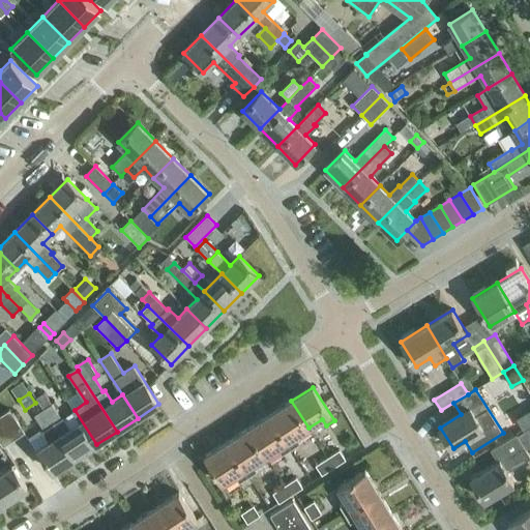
[(45,393),(36,399),(43,410),(52,404),(45,393)]
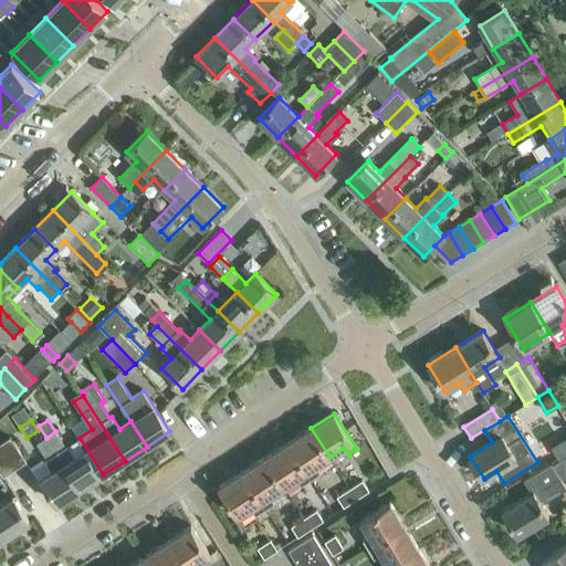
[(311,428),(289,443),(311,479),(321,473),(316,465),(329,457),(311,428)]
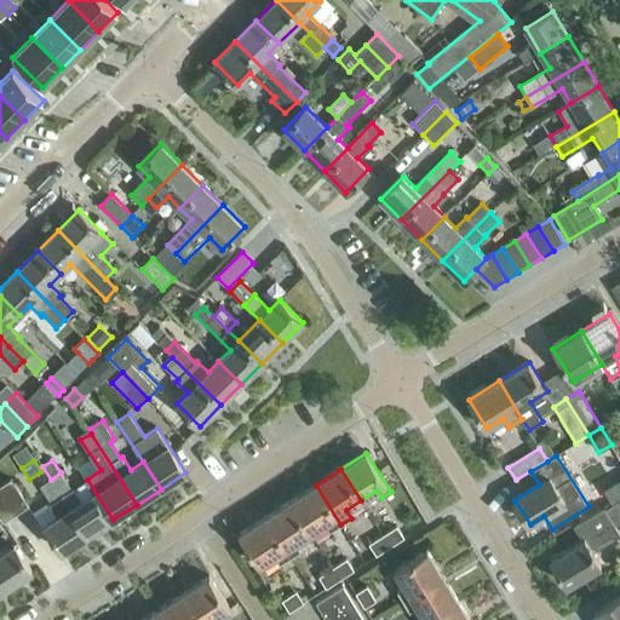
[(72,491),(61,472),(51,480),(87,537),(113,520),(87,480),(85,480),(93,494),(82,501),(74,489),(72,491)]
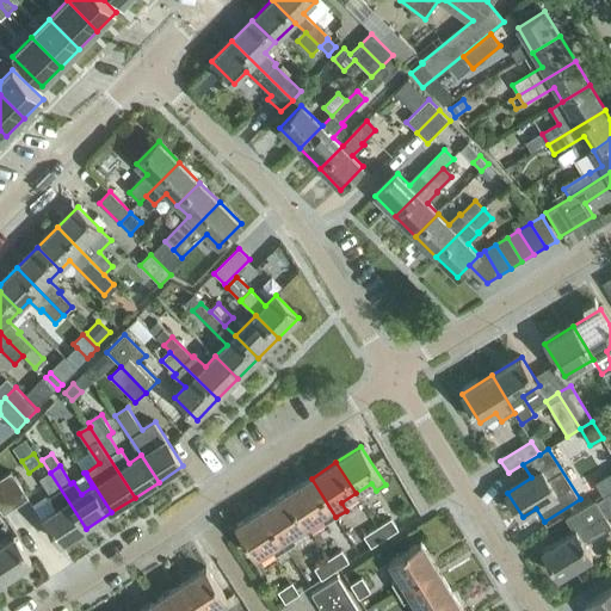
[(12,473),(0,480),(0,482),(17,507),(29,499),(12,473)]
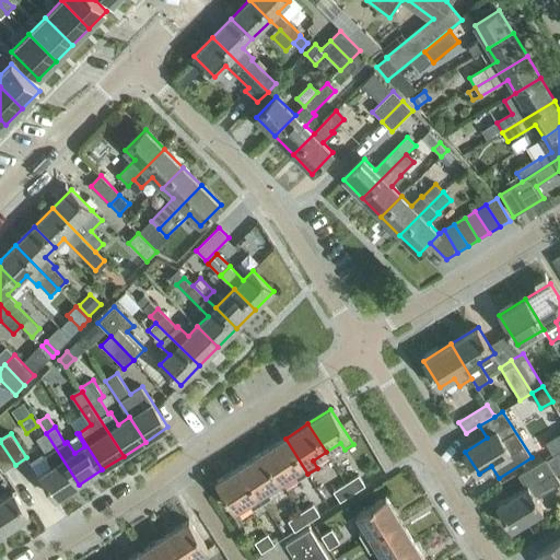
[(79,485),(46,433),(37,439),(46,454),(45,455),(53,467),(41,475),(57,499),(79,485)]
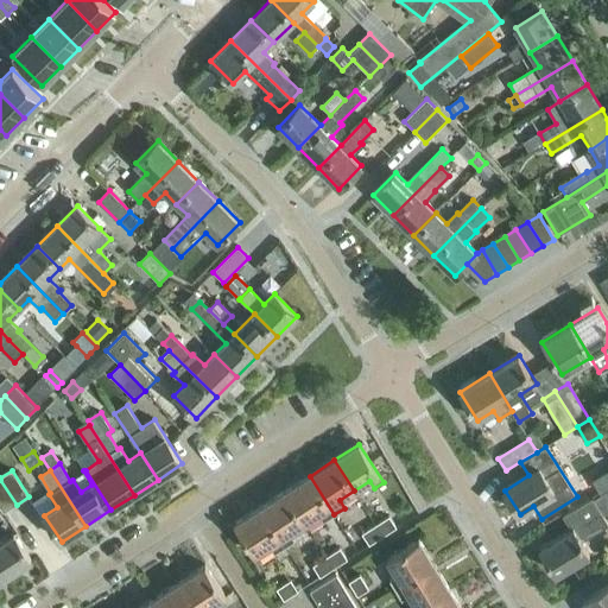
[(310,476),(285,492),(305,523),(320,513),(324,520),(334,514),(310,476)]
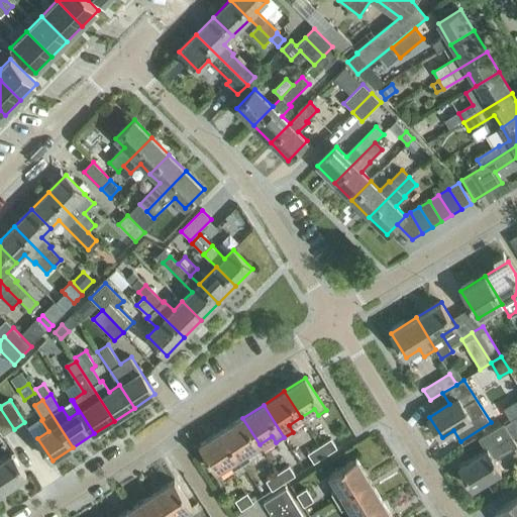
[(14,429),(0,408),(0,431),(3,436),(14,429)]
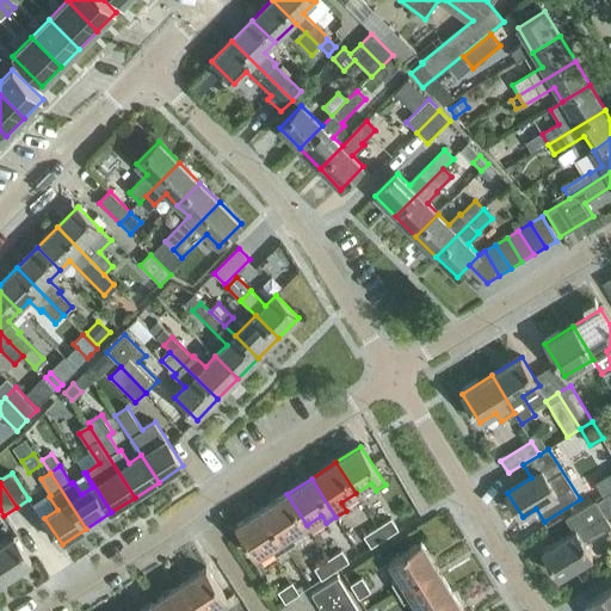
[(287,494),(261,510),(287,549),(296,542),(291,535),(307,525),(287,494)]
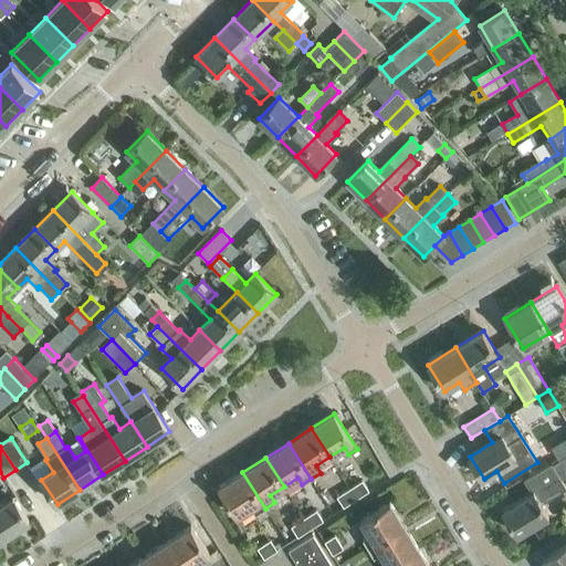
[(532,493),(503,510),(517,535),(549,516),(543,504),(565,490),(565,486),(553,464),(525,481),(532,493)]
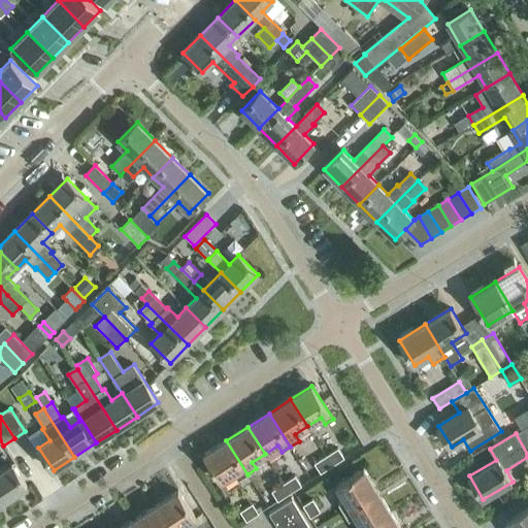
[(248,474),(226,440),(204,455),(222,482),(235,473),(239,480),(248,474)]
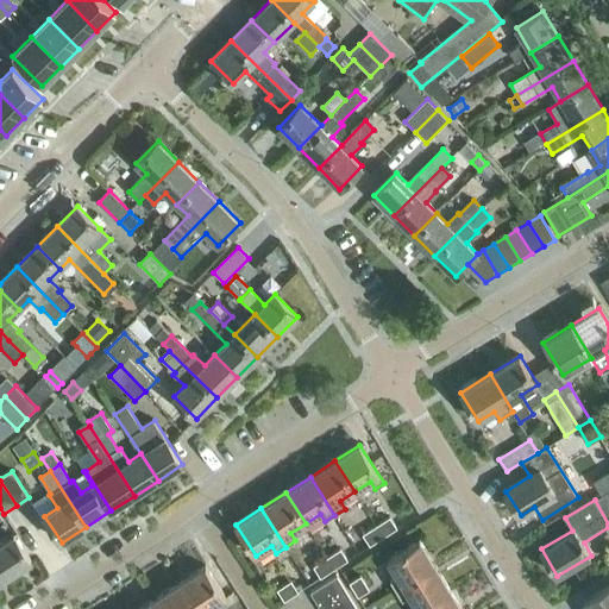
[(390,518),(377,527),(384,538),(397,528),(390,518)]
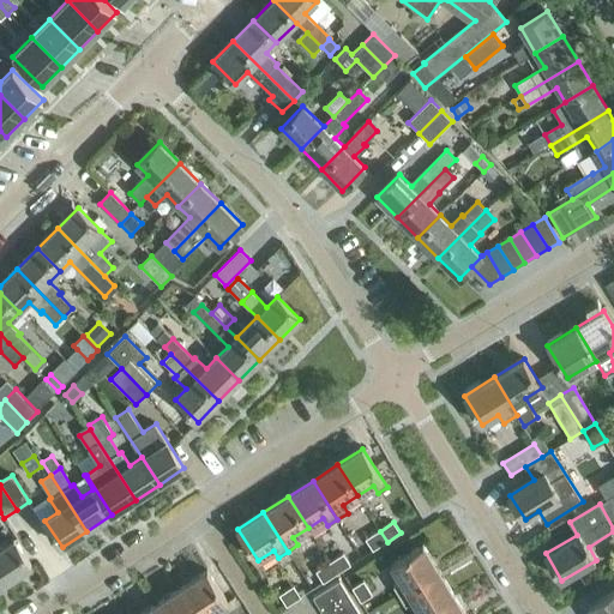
[(387,542),(380,531),(366,540),(373,551),(387,542)]
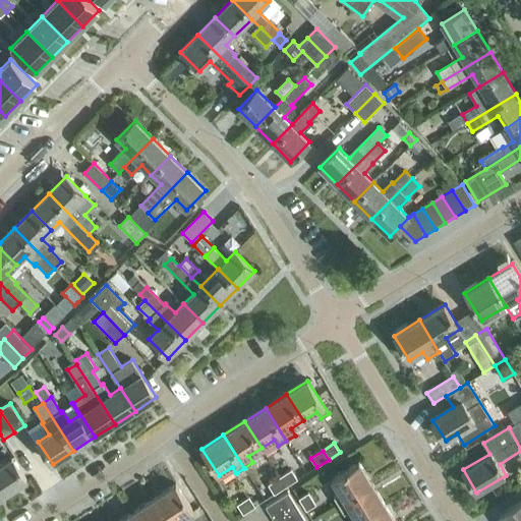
[(0,484),(6,495),(27,480),(12,458),(2,465),(0,462),(0,484)]
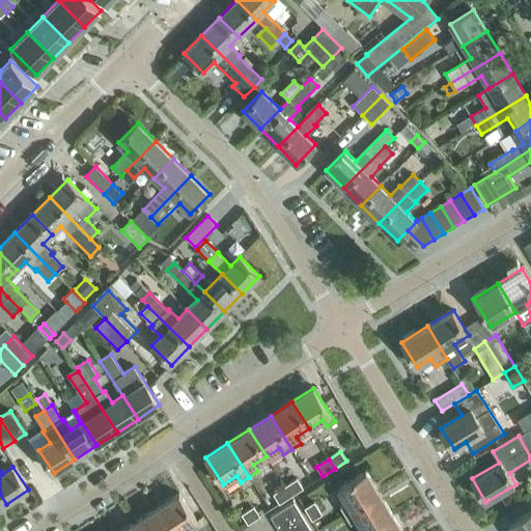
[(340,505),(346,514),(380,494),(366,471),(338,487),(346,502),(340,505)]
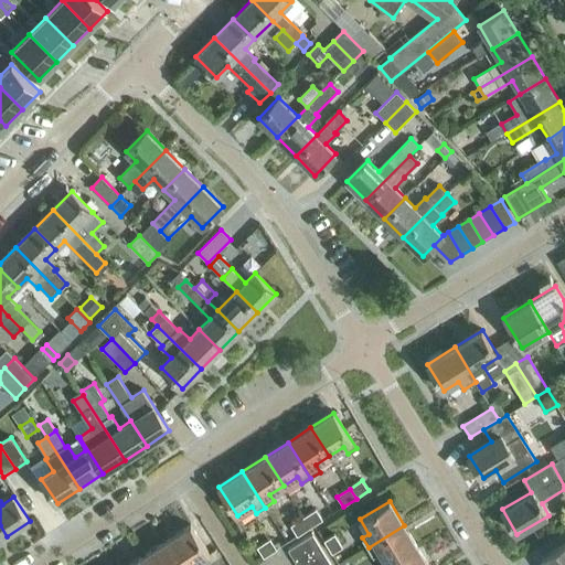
[(317,510),(304,519),(310,529),(323,520),(317,510)]
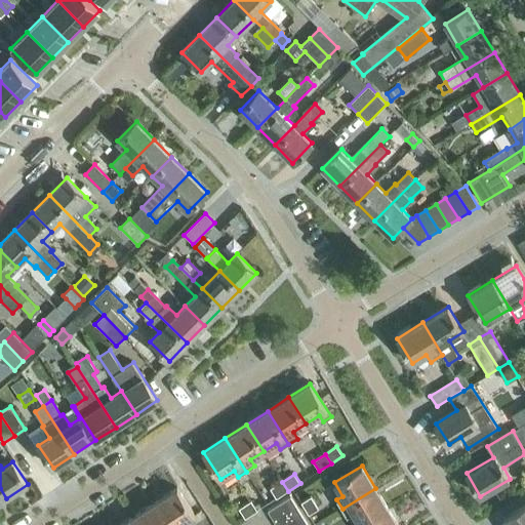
[(288,491),(282,482),(271,489),(277,498),(288,491)]
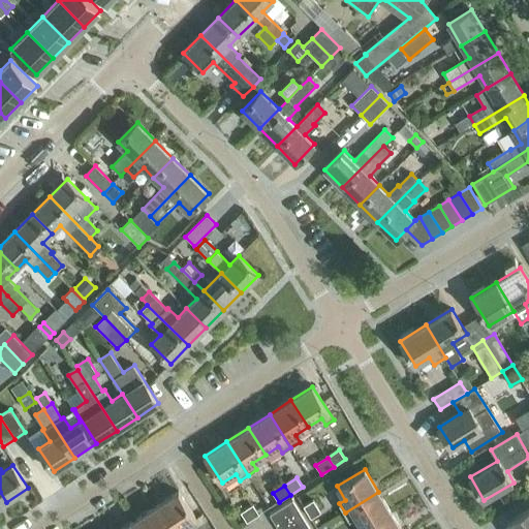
[(157,506),(172,528),(184,528),(183,528),(196,519),(179,492),(157,506)]
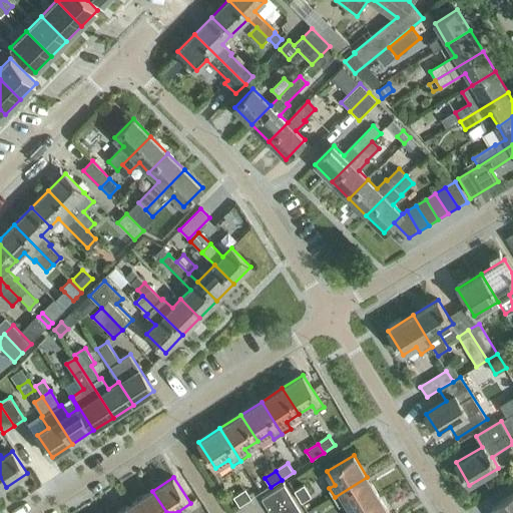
[(346,502),(352,512),(354,512),(380,498),(367,477),(335,497),(340,505),(346,502)]
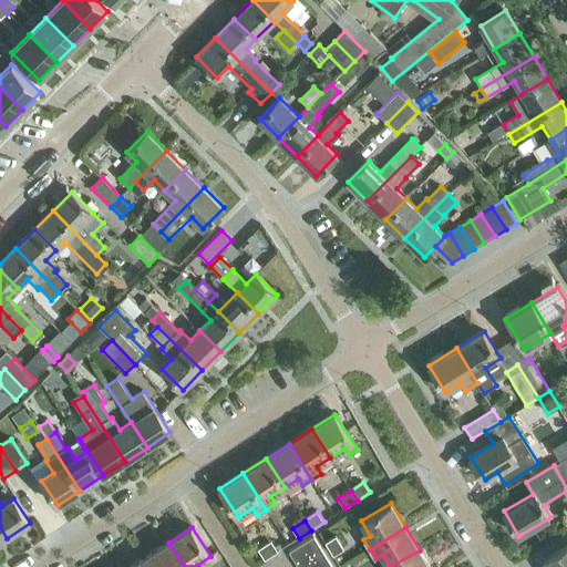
[(290,552),(297,564),(321,548),(315,537),(290,552)]
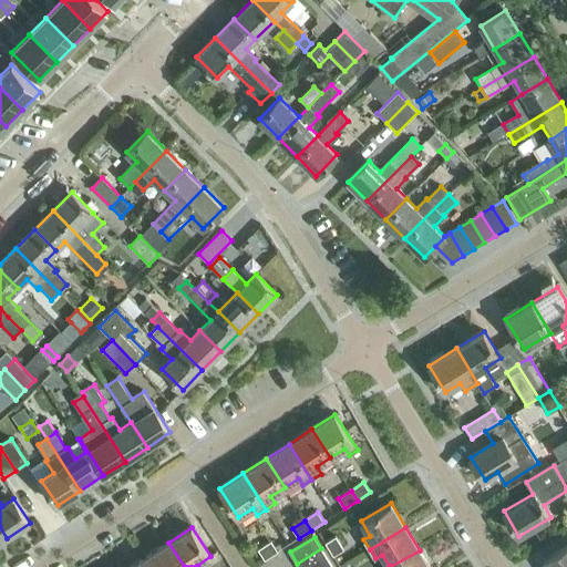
[(326,543),(333,556),(343,549),(336,537),(326,543)]
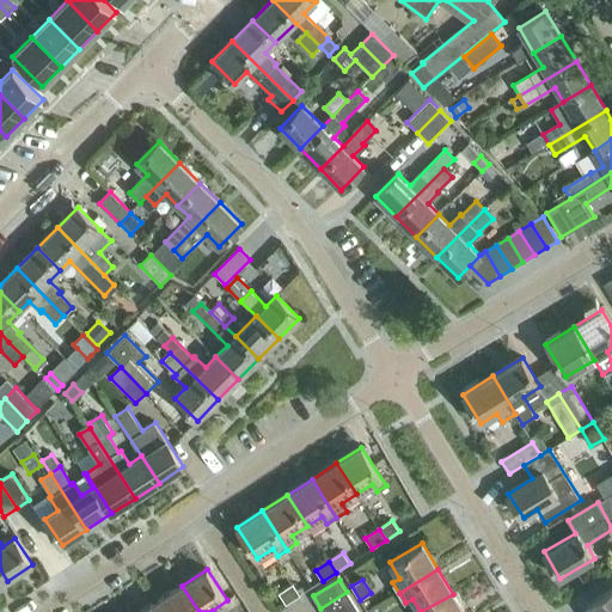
[(280,594),(287,605),(300,595),(293,585),(280,594)]
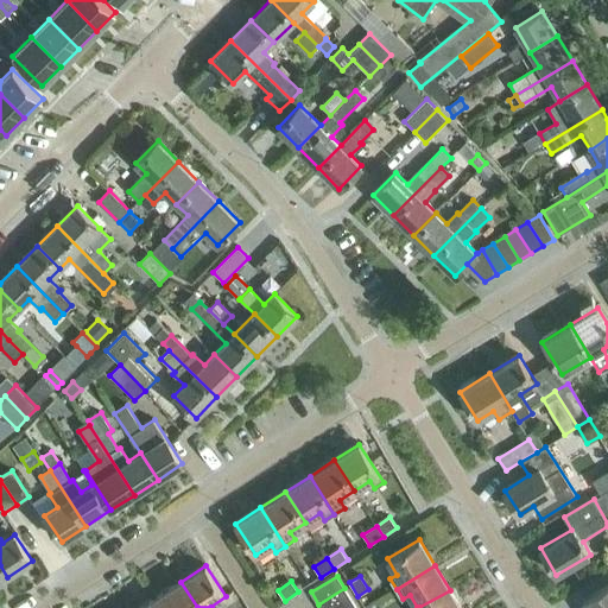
[(197,607),(181,582),(156,597),(162,607),(197,607)]
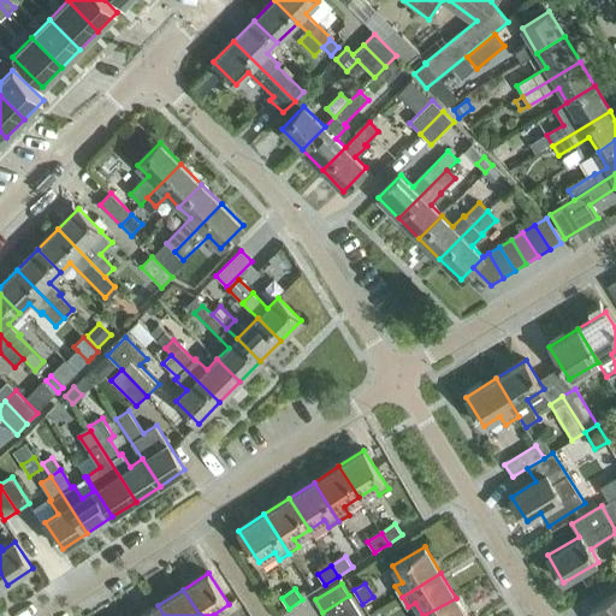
[(594,615),(615,615),(615,593),(591,609),(594,615)]
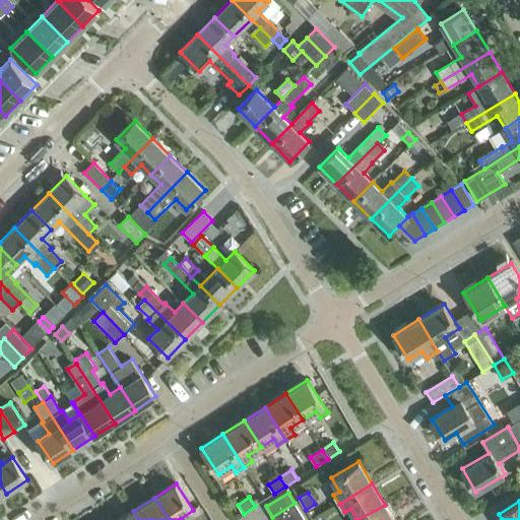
[(272,517),(273,519),(289,519),(301,514),(295,503),(272,517)]
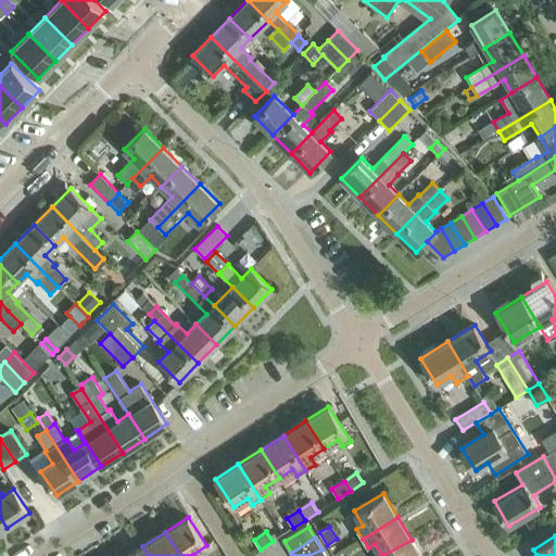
[(421,555),(412,540),(383,555),(421,555)]
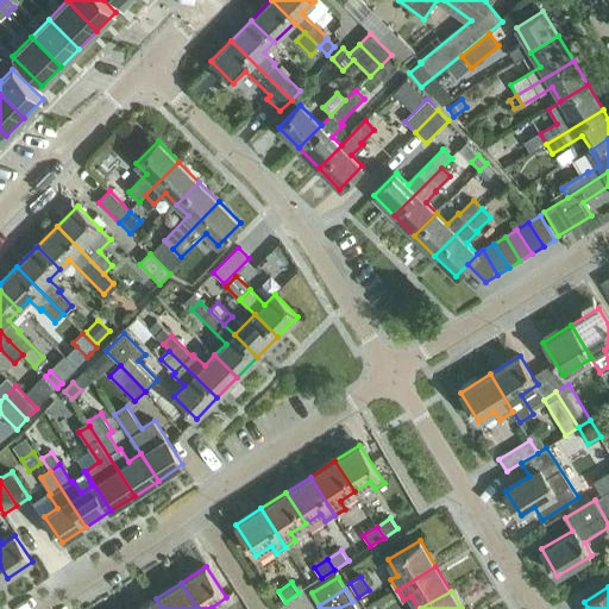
[(162,608),(156,598),(139,608),(162,608)]
